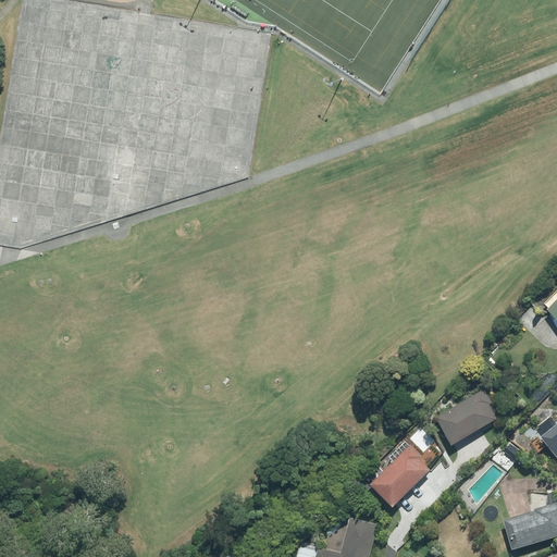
[(556,291),(543,306),(556,319),(556,291)]
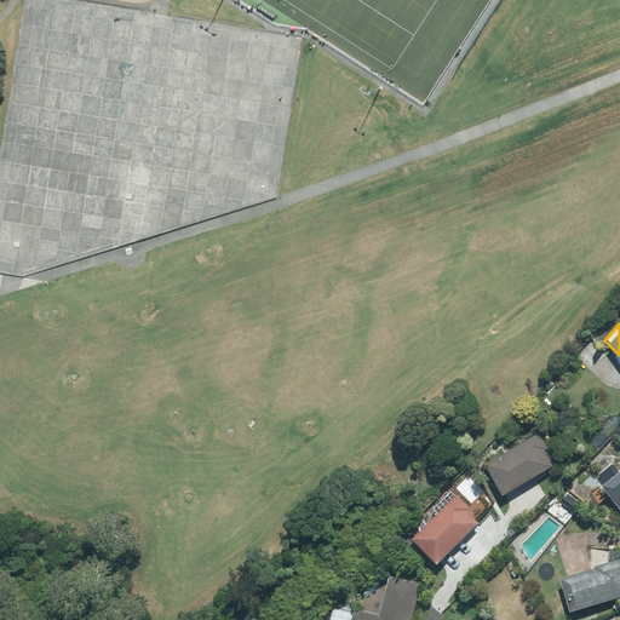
[(549,449),(539,434),(486,466),(504,497),(554,466),(545,452),(549,449)]
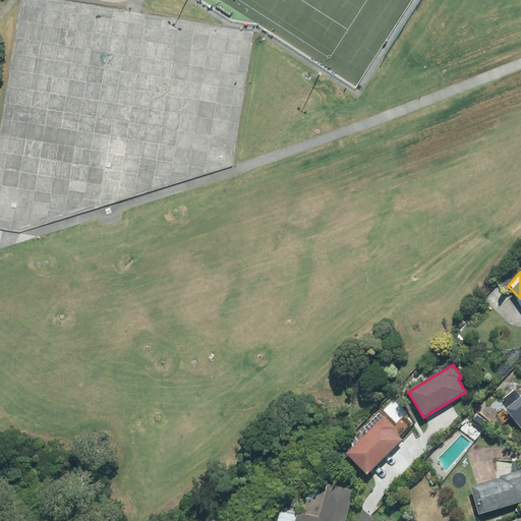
[(520,396),(506,409),(520,427),(520,396)]
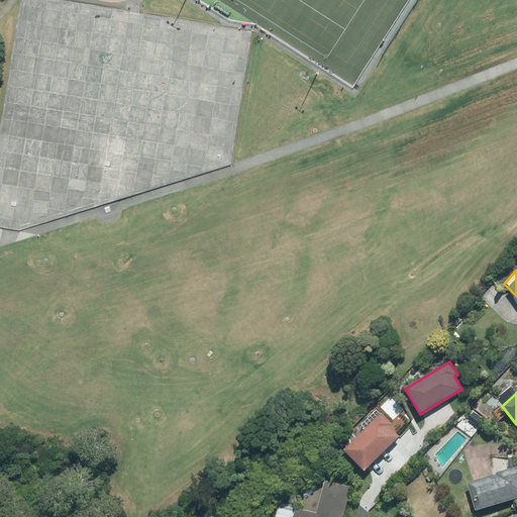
[(381,413),(343,449),(365,471),(400,436),(389,426),(392,423),(381,413)]
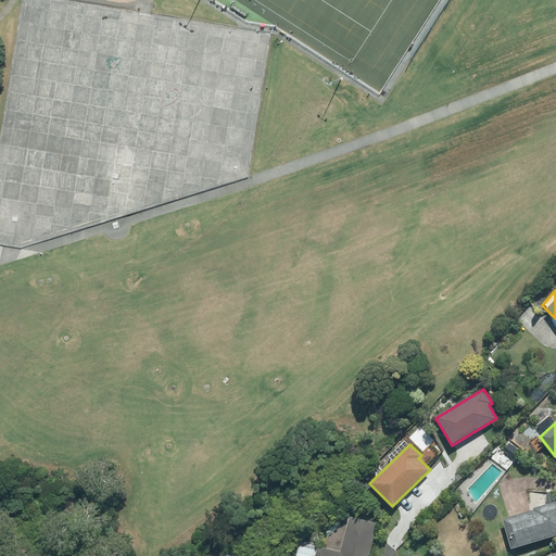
[(555,534),(555,502),(503,519),(513,550),(555,534)]
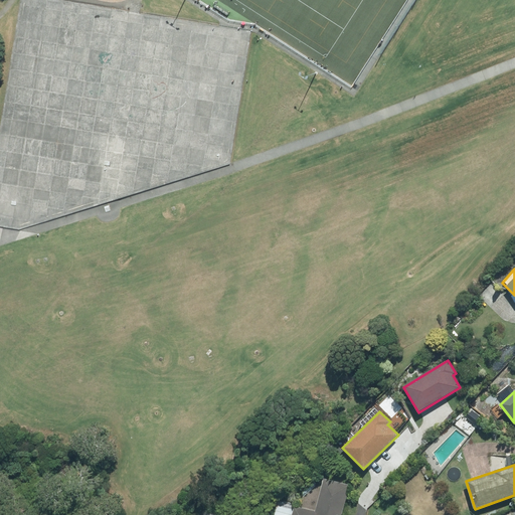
[(315,512),(295,506),(292,514),(341,514),(350,485),(324,478),(315,512)]
